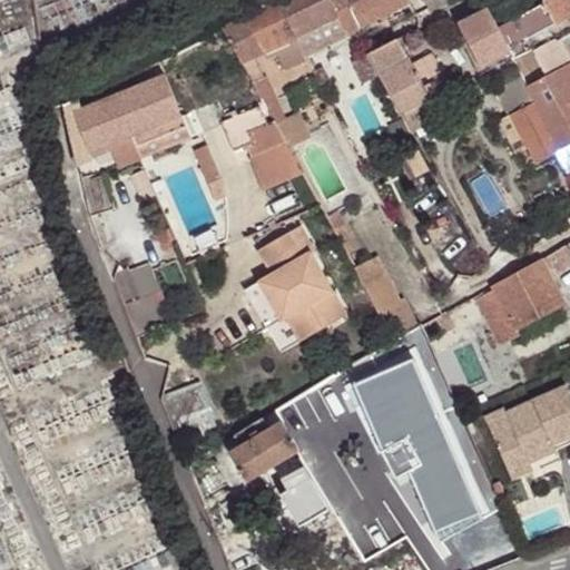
[(405,5),(402,0),(276,0),(273,2),(291,36),(335,16),(343,28),(345,33),(405,5)]
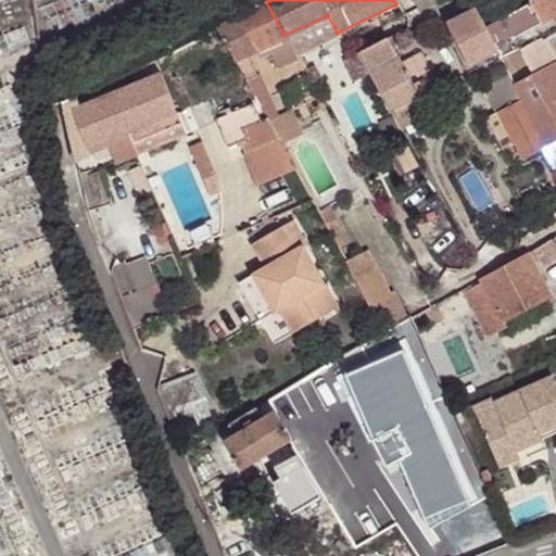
[(430,7),(426,0),(412,0),(411,1),(417,12),(430,7)]
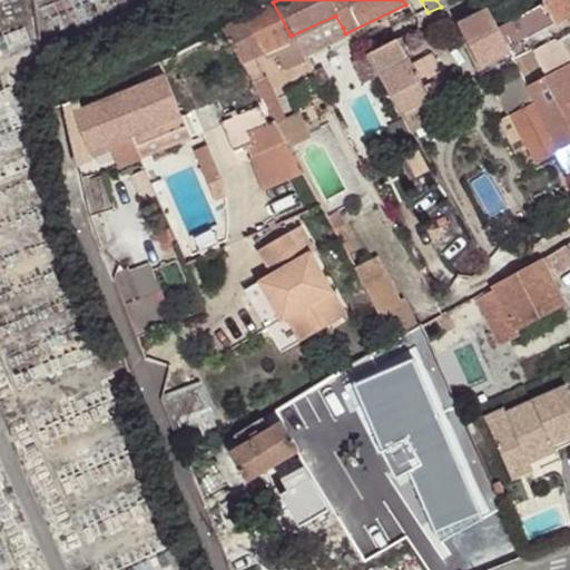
[(569,0),(549,0),(542,3),(553,25),(569,15),(569,0)]
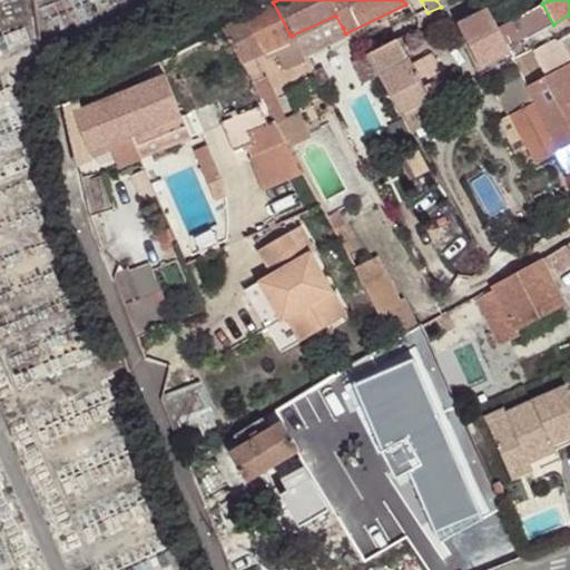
[(273,2),(222,30),(223,31),(233,51),(237,60),(249,81),(255,90),(258,98),(274,126),(282,121),(247,60),(256,56),(266,50),(269,56),(278,71),(297,60),(302,68),(307,66),(298,48),(291,36),(273,2)]
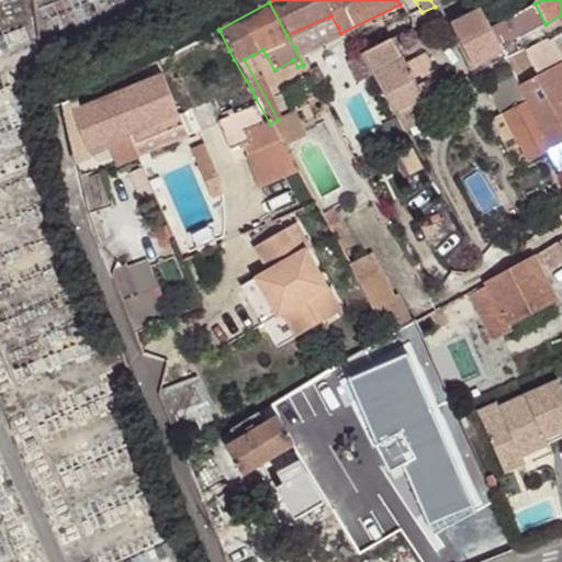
[(472,68),(501,53),(489,29),(479,10),(450,25),(472,68)]
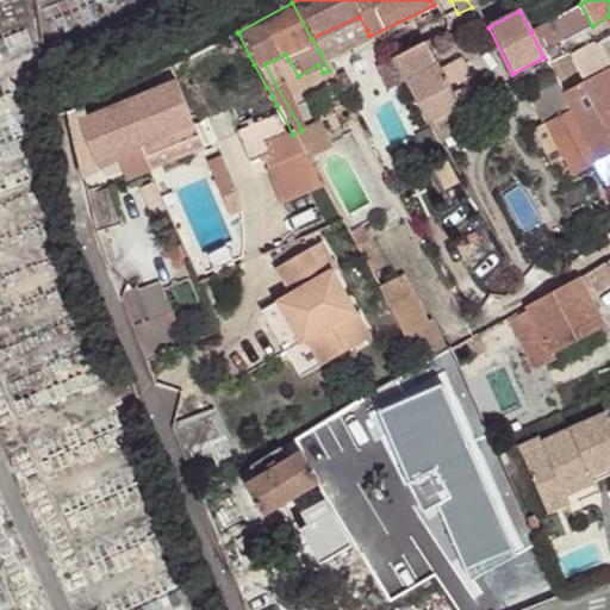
[(311,38),(319,51),(367,30),(359,17),(311,38)]
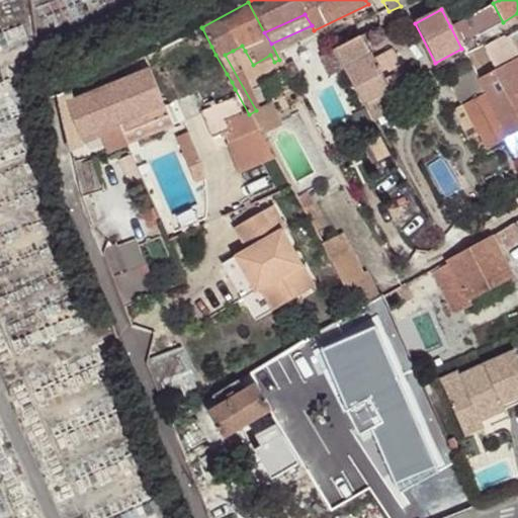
[(461,49),(464,55),(476,49),(468,34),(478,30),(470,15),(450,26),(461,49)]
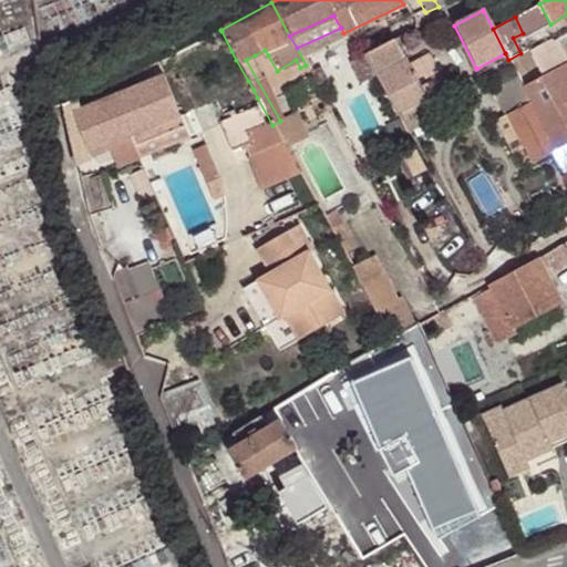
[(380,82),(397,113),(425,98),(420,88),(409,68),(393,39),(363,53),(375,74),(380,82)]
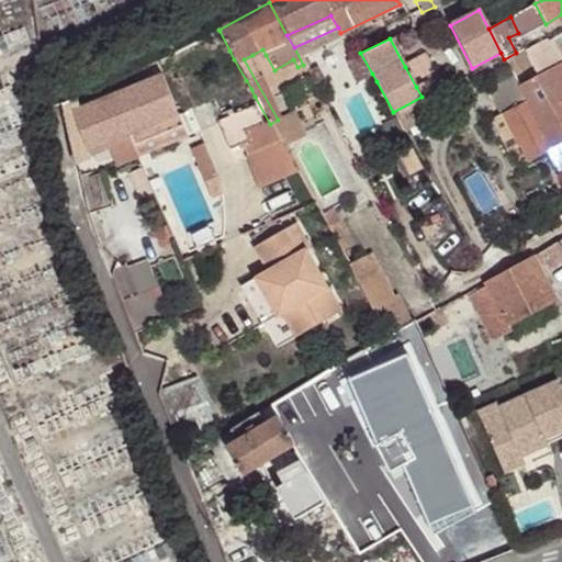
[(544,41),(523,53),(523,54),(530,69),(553,57),(544,41)]
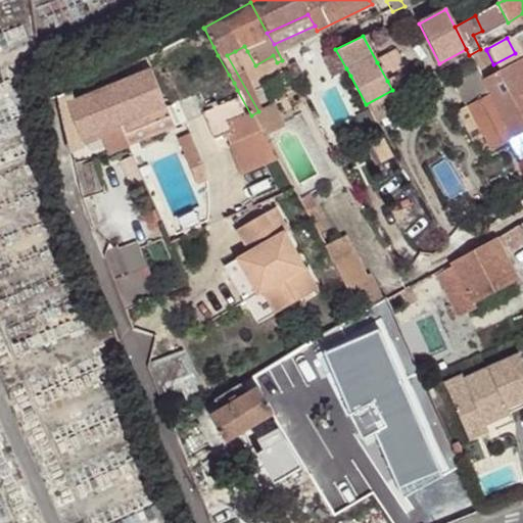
[(244,46),(235,51),(238,56),(247,51),(244,46)]
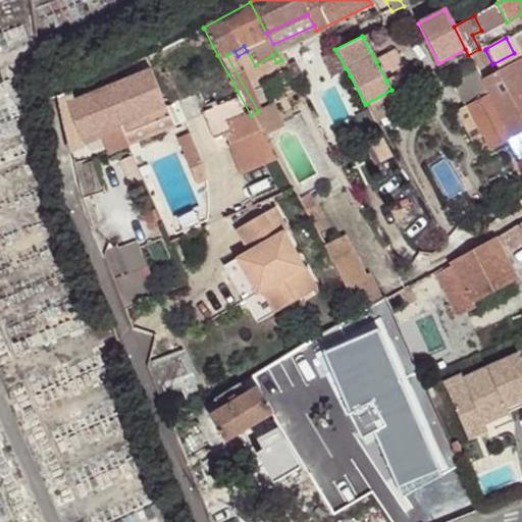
[(335,73),(346,68),(334,49),(324,54),(335,73)]
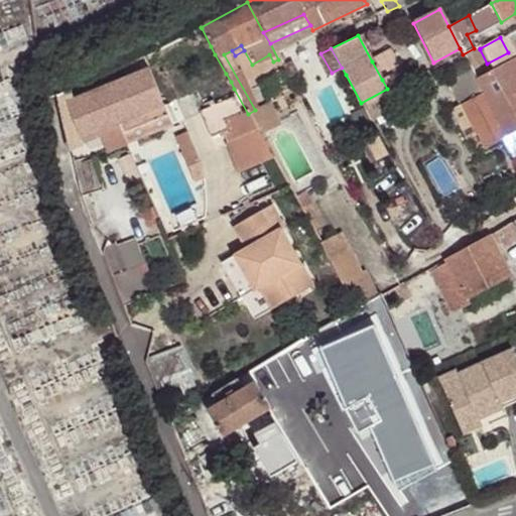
[(382,80),(397,72),(387,53),(372,61),(382,80)]
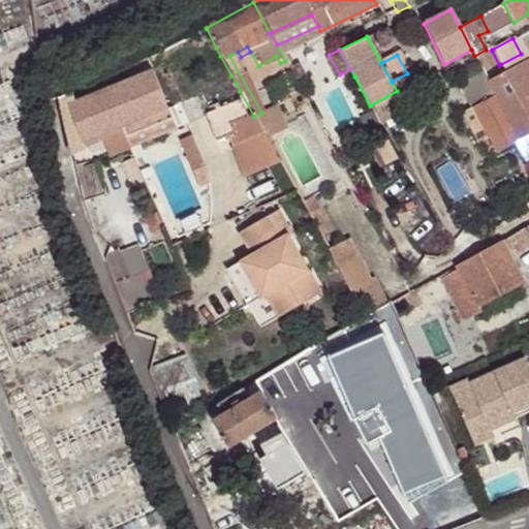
[(495,95),(504,115),(524,105),(521,100),(528,96),(528,61),(528,60),(488,82),(495,95)]
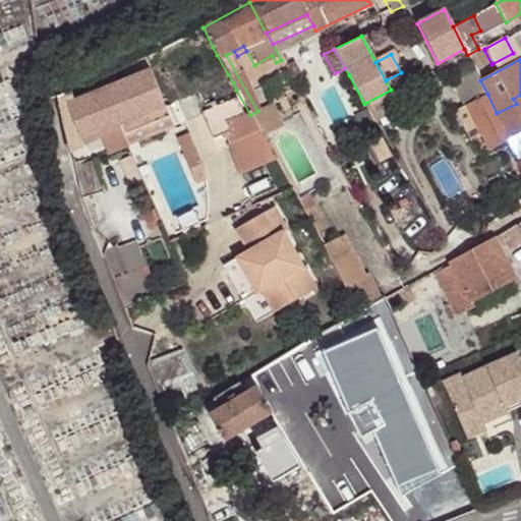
[(472,102),(487,94),(480,80),(469,60),(457,67),(460,73),(465,71),(467,75),(461,78),(472,102)]
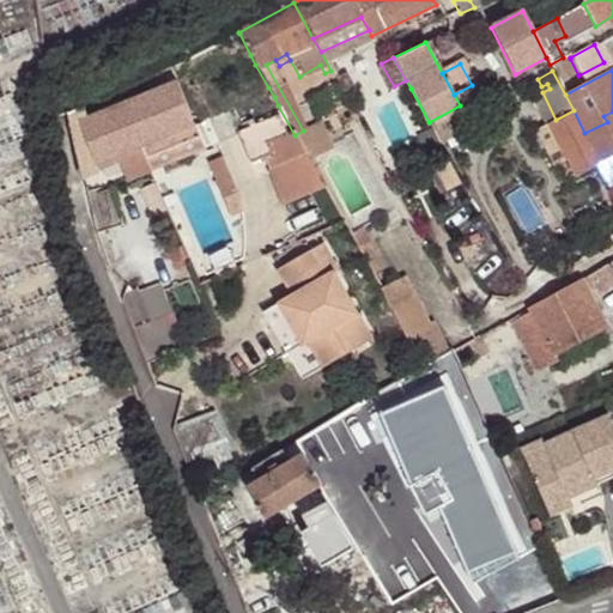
[(176,80),(86,120),(78,122),(84,137),(96,164),(193,123),(180,90),(176,80)]
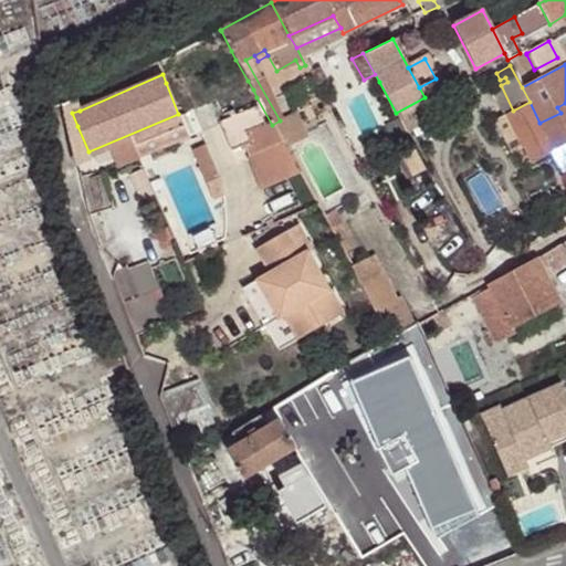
[(419,87),(425,97),(440,90),(436,79),(419,87)]
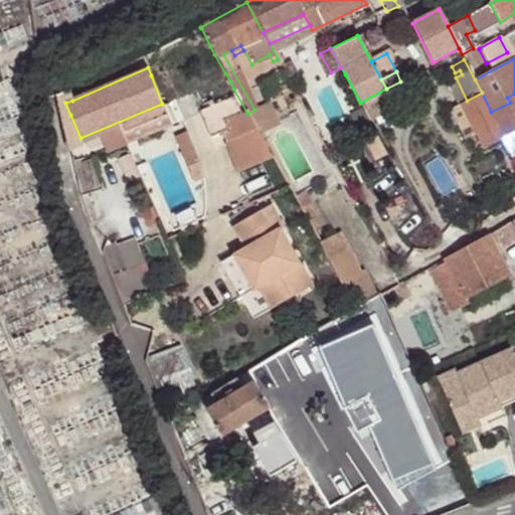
[(207,102),(233,89),(230,81),(225,73),(200,88),(207,102)]
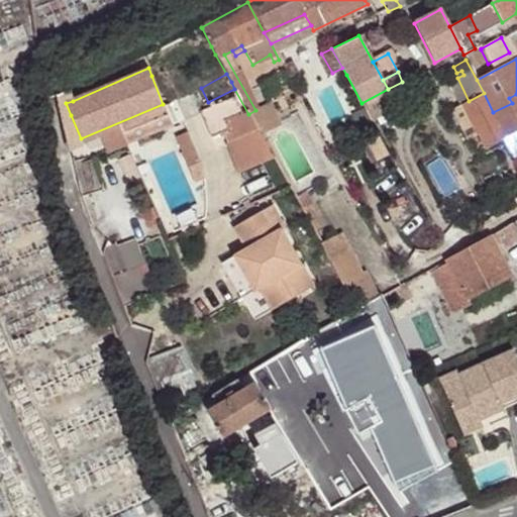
[(353,137),(375,125),(362,103),(346,75),(325,85),(353,137)]
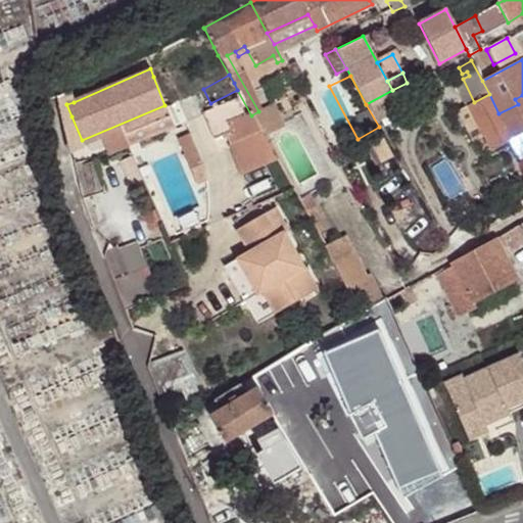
[(74,102),(70,94),(60,98),(64,121),(72,116),(66,104),(74,102)]
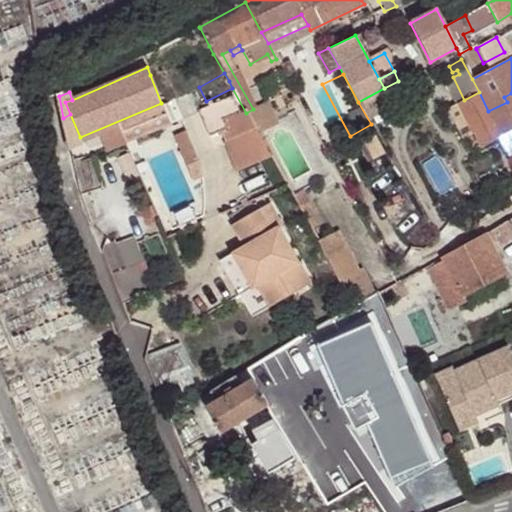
[(480,147),(501,137),(488,111),(479,92),(464,100),(458,103),(480,147)]
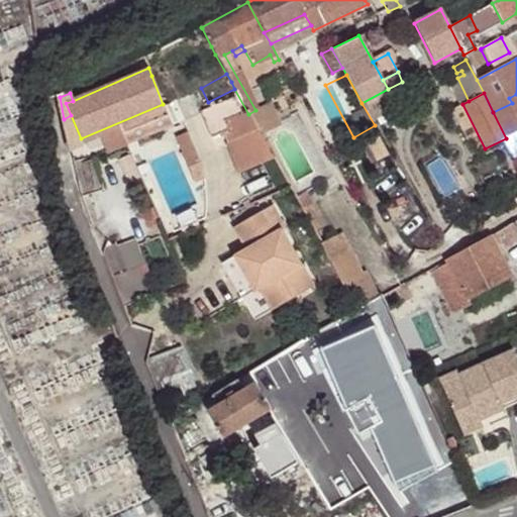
[(242,111),(235,95),(206,110),(201,113),(214,138),(231,129),(227,120),(242,111)]
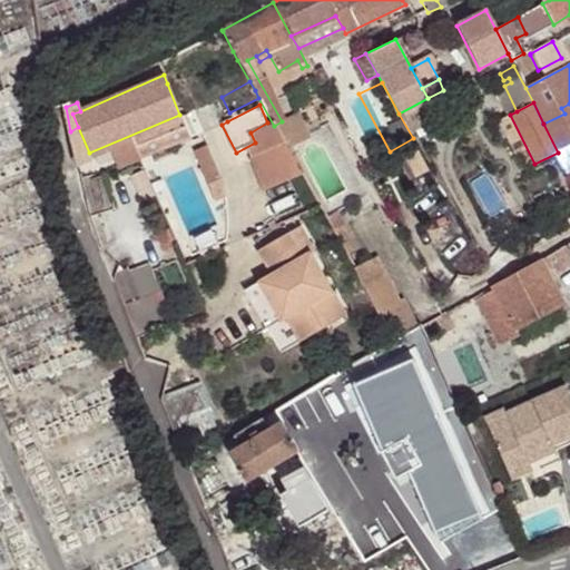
[(543,124),(558,153),(569,145),(569,125),(564,114),(543,124)]
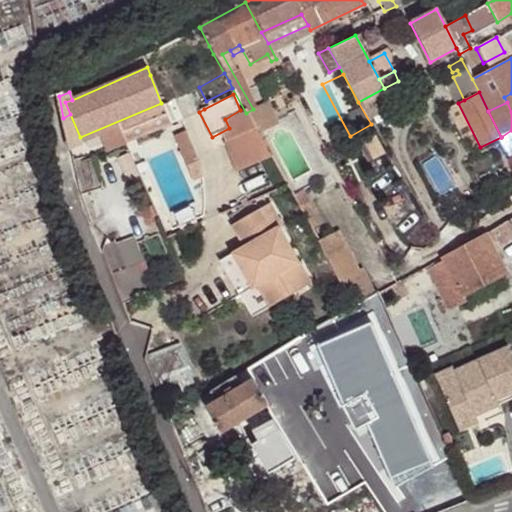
[(253,109),(246,113),(257,132),(274,123),(264,104),(253,109)]
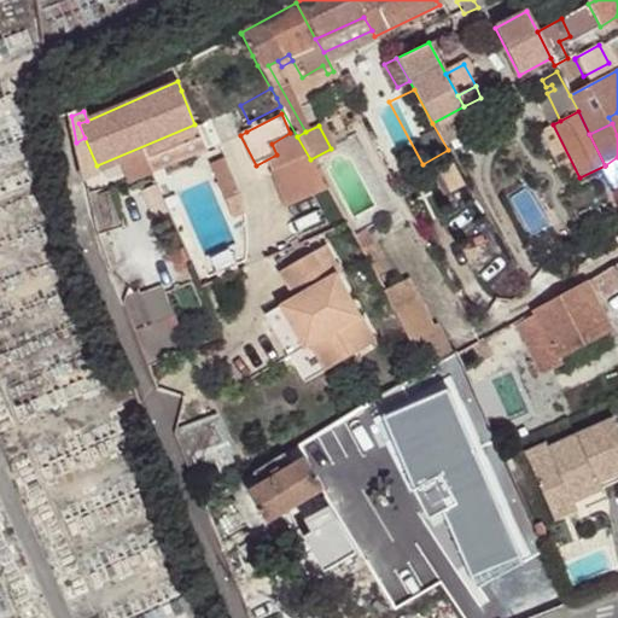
[(76,143),(81,174),(98,168),(97,165),(85,138),(76,143)]
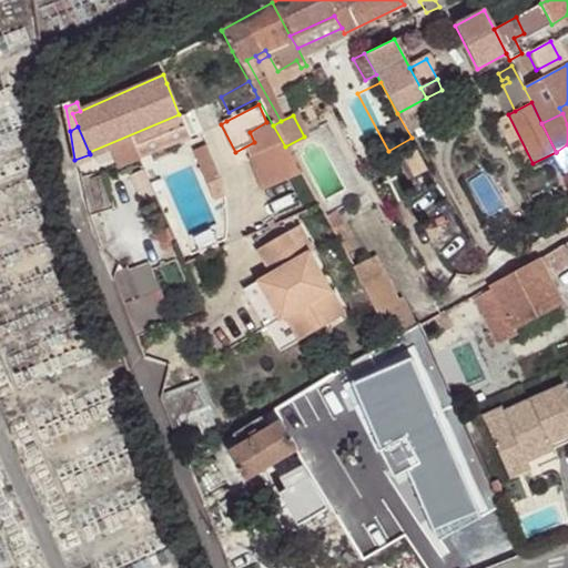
[(201,143),(189,149),(203,181),(215,175),(201,143)]
